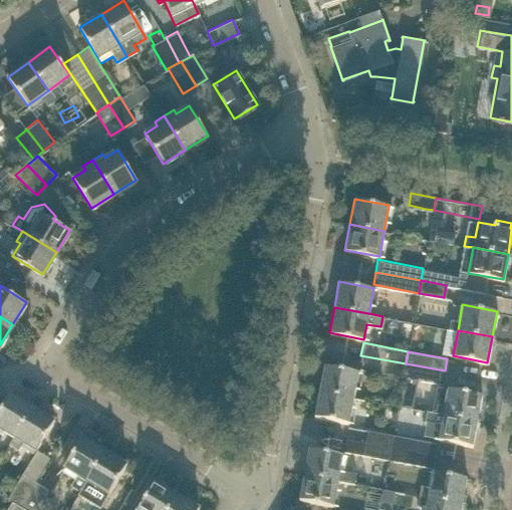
[(403,375),(406,363),(360,355),(358,367),(403,375)]
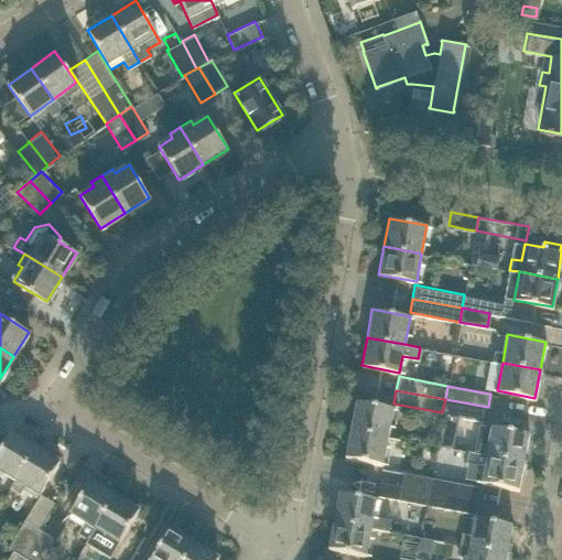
[(486,420),(488,407),(445,399),(442,412),(486,420)]
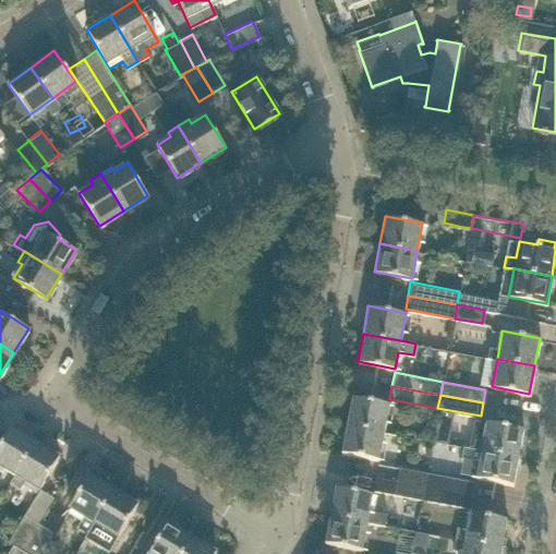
[(384,431),(388,402),(351,396),(346,423),(384,431)]
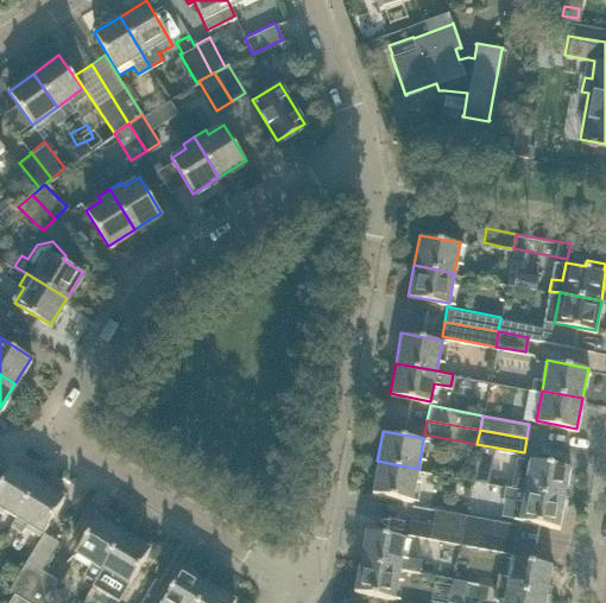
[(565,496),(569,465),(529,458),(523,488),(565,496)]
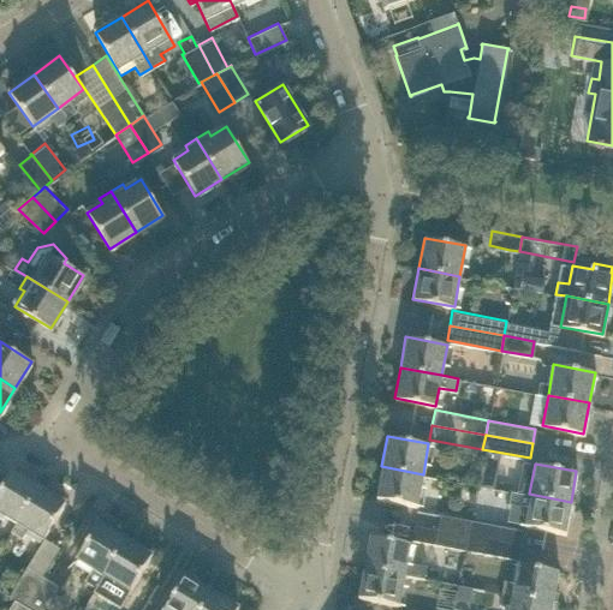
[(417,504),(423,474),(381,466),(375,497),(417,504)]
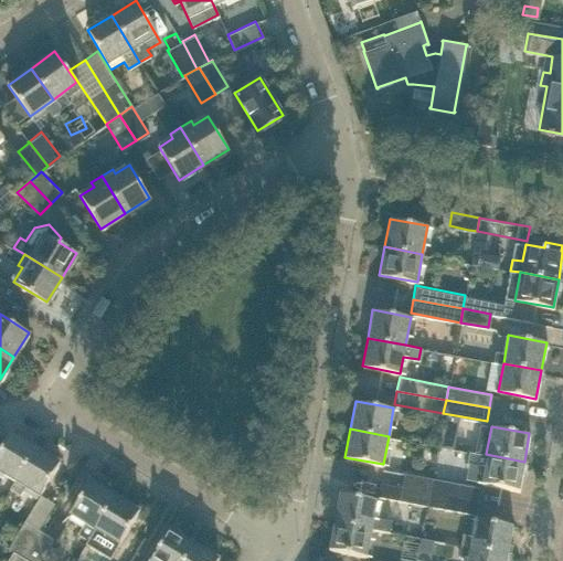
[(14,479),(34,446),(10,432),(1,446),(0,445),(0,469),(14,478),(14,479)]
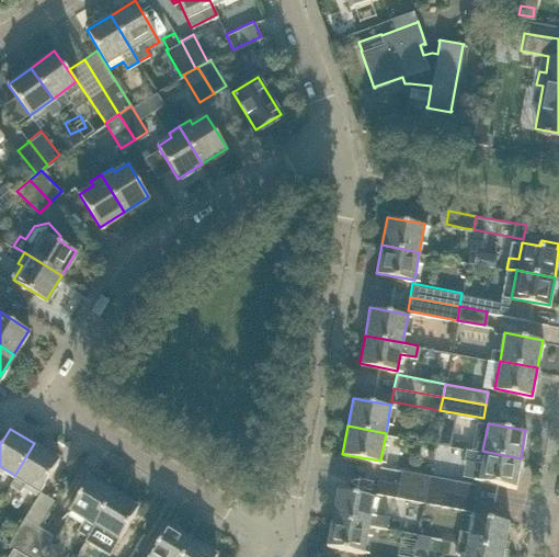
[(38,490),(58,458),(34,443),(14,476),(14,475),(9,484),(10,485),(10,484),(20,489),(24,481),(38,490)]
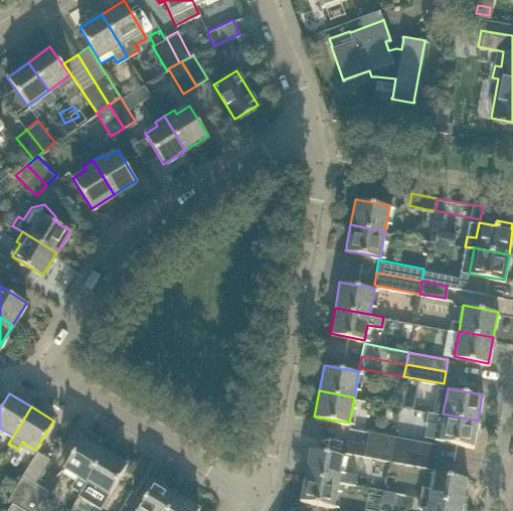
[(473,446),(478,420),(443,413),(438,440),(473,446)]
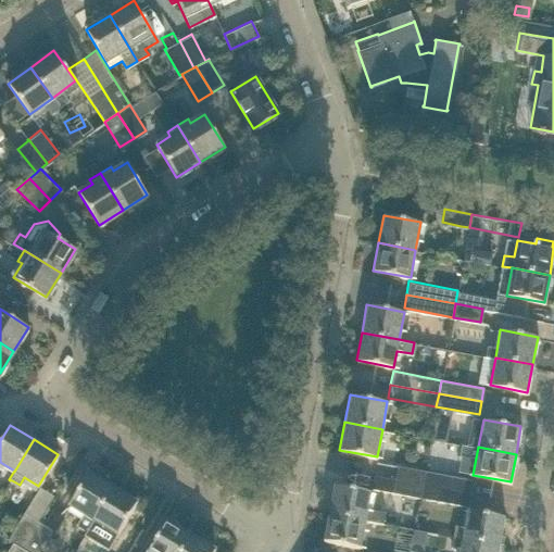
[(422,483),(424,469),(397,464),(394,478),(422,483)]
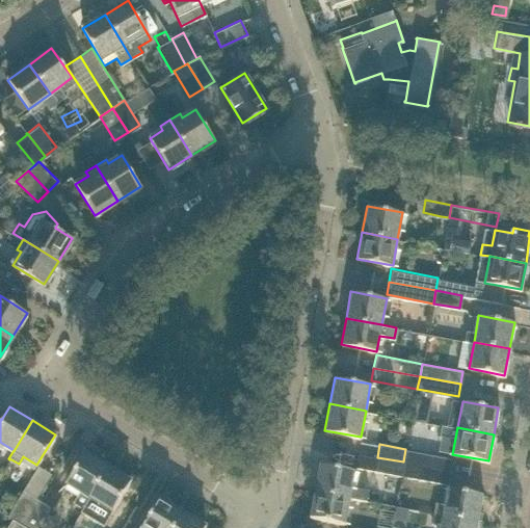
[(450,471),(452,457),(405,449),(403,462),(450,471)]
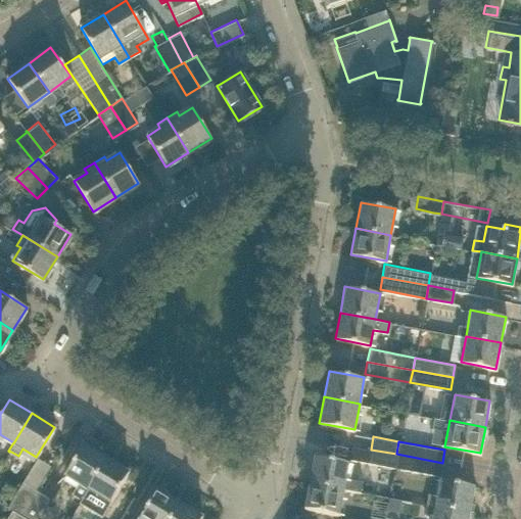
[(80,498),(105,458),(83,443),(64,474),(78,482),(72,492),(80,498)]
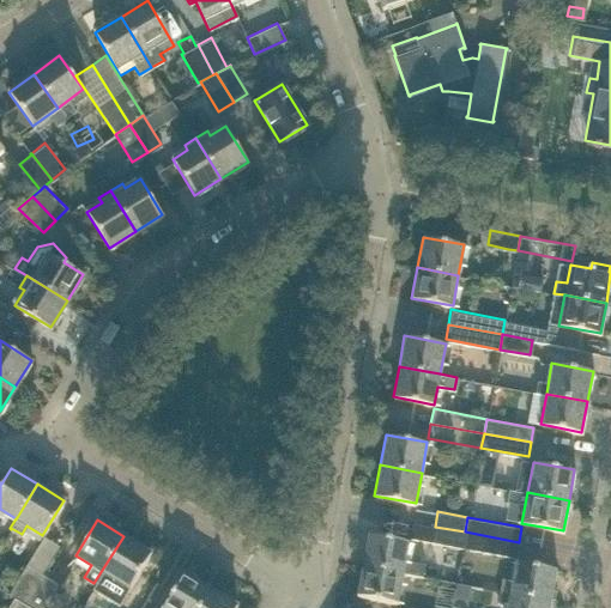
[(465,532),(435,527),(411,522),(409,536),(463,547),(465,532)]
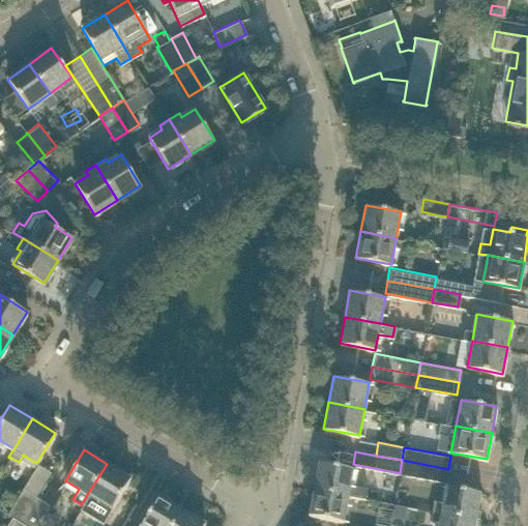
[(446,481),(448,469),(402,460),(400,473),(446,481)]
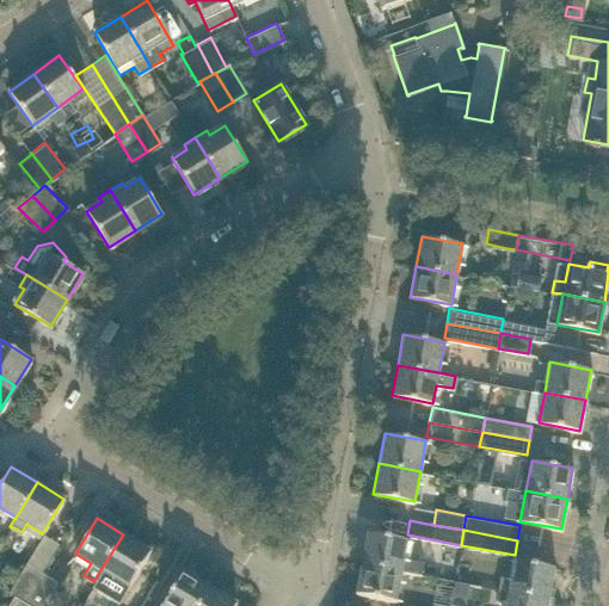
[(404,557),(407,539),(365,531),(361,562),(401,569),(401,570),(420,574),(423,561),(404,557)]
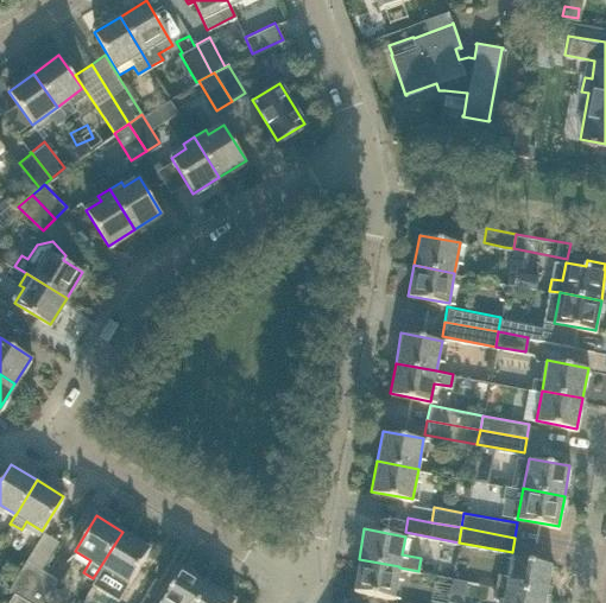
[(127,583),(149,547),(122,532),(93,578),(103,585),(111,572),(127,583)]
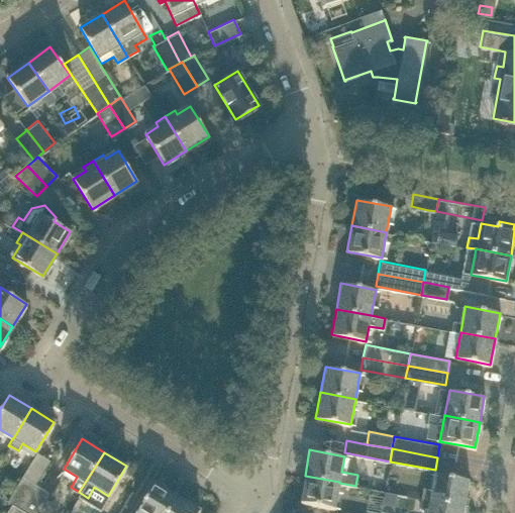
[(469,480),(434,473),(433,473),(431,489),(422,487),(420,497),(464,505),(469,480)]
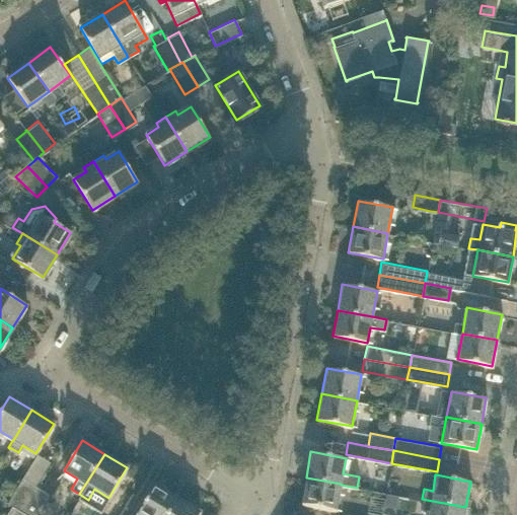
[(22,511),(37,486),(21,476),(7,502),(22,511)]
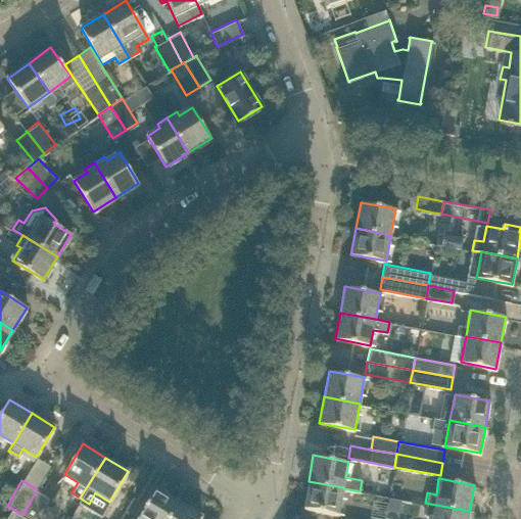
[(343,488),(343,487),(309,481),(303,508),(338,514),(343,488)]
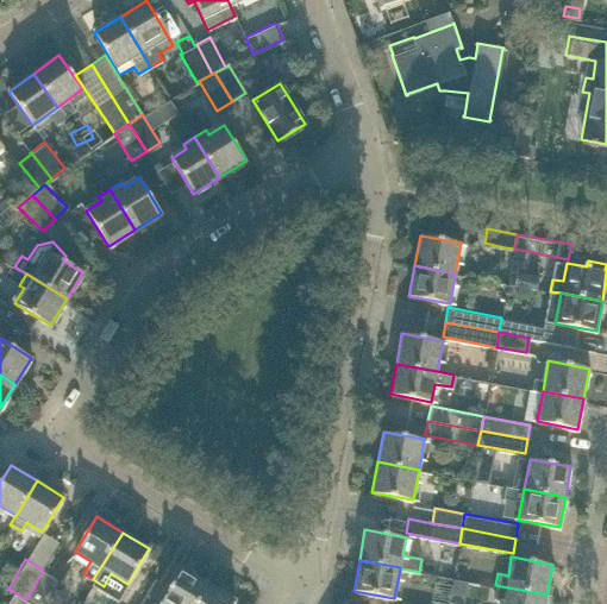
[(194,603),(207,584),(182,568),(160,603),(161,603),(160,603),(194,603)]
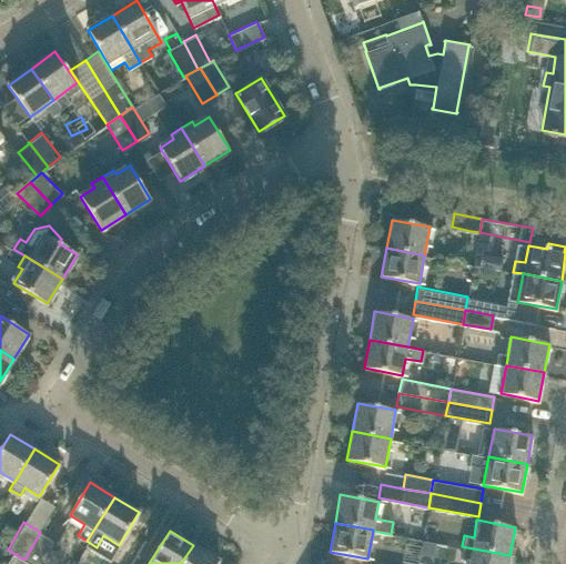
[(40,532),(24,560),(31,563),(37,563),(52,540),(40,532)]
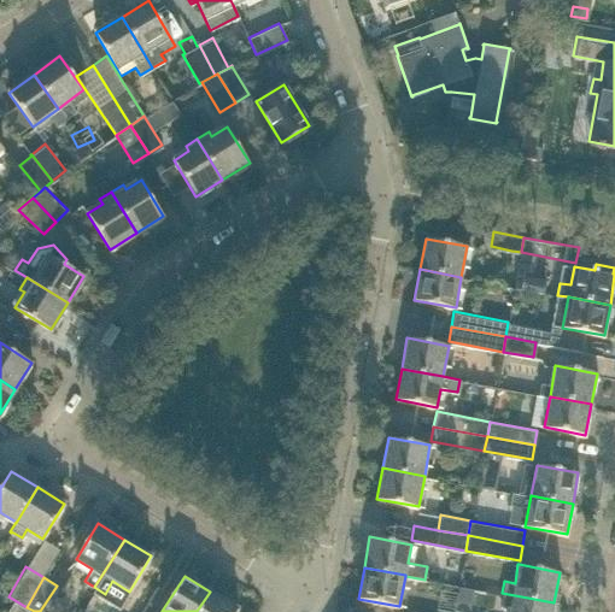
[(235,611),(238,608),(210,592),(197,611),(235,611)]
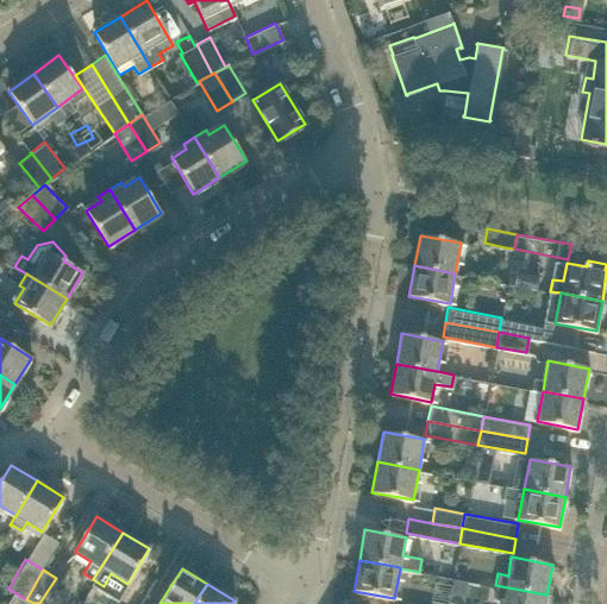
[(544,603),(546,595),(495,585),(493,598),(504,599),(502,603),(544,603)]
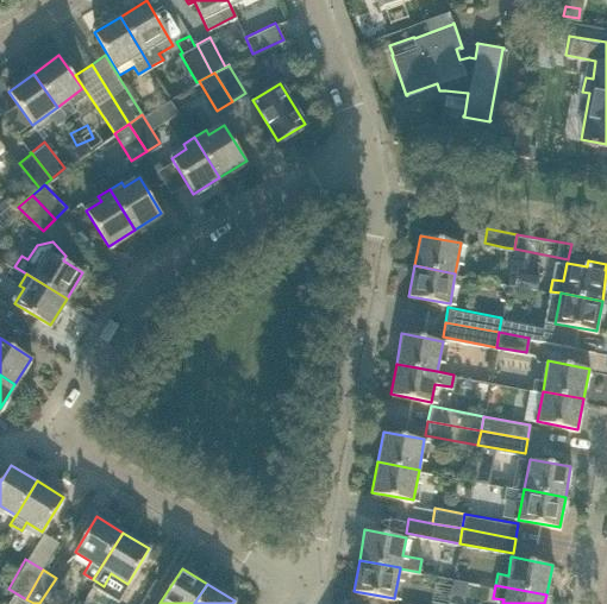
[(24,603),(26,601),(13,593),(6,603),(24,603)]
